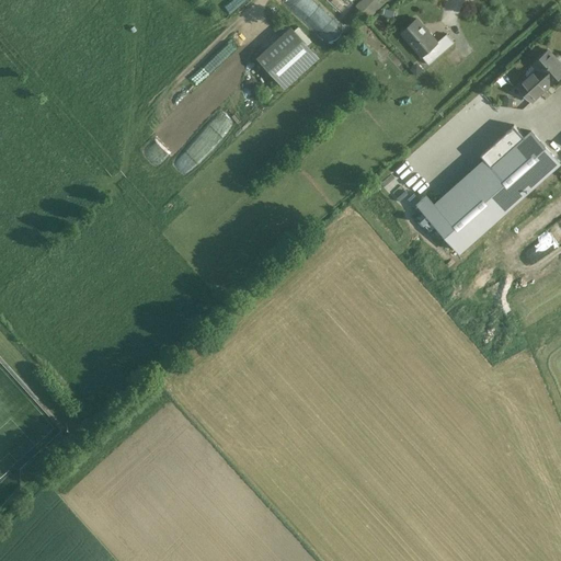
[(330,0),(345,12),(354,0),(330,0)]
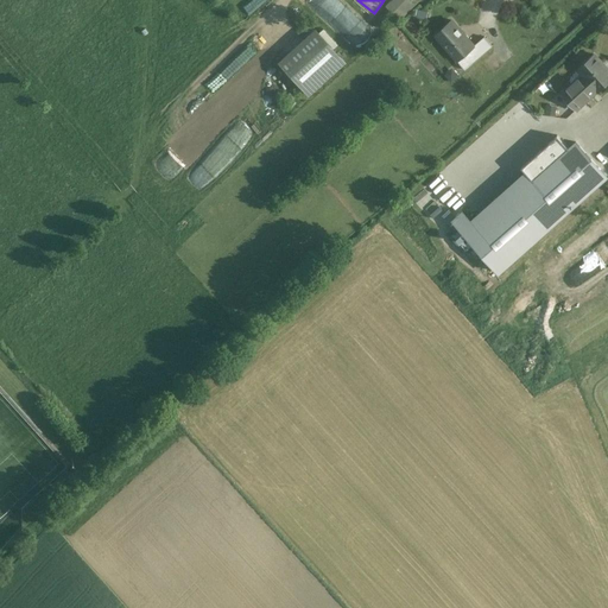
[(392,0),(385,7),(400,21),(420,0),(392,0)]
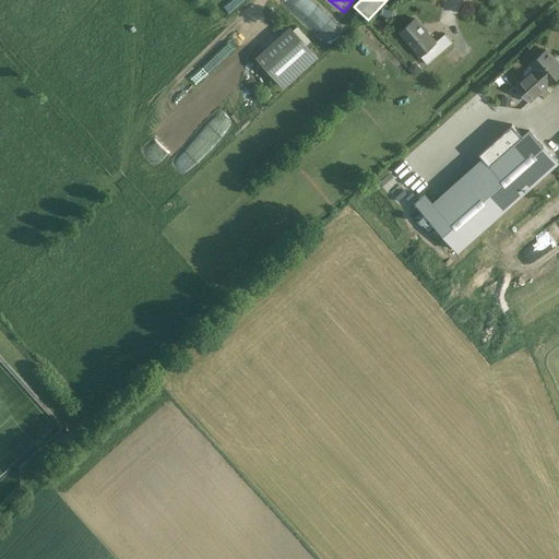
[(436,43),(415,19),(400,32),(420,57),(427,51),(436,44),(436,43)]
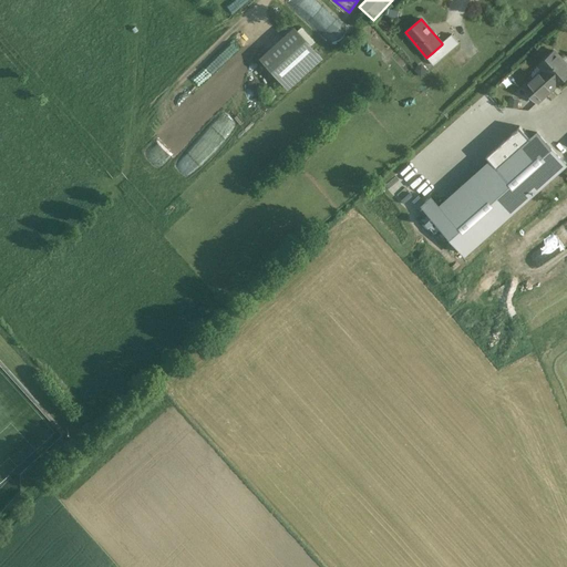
[(294,29),(260,59),(287,89),(320,58),(294,29)]
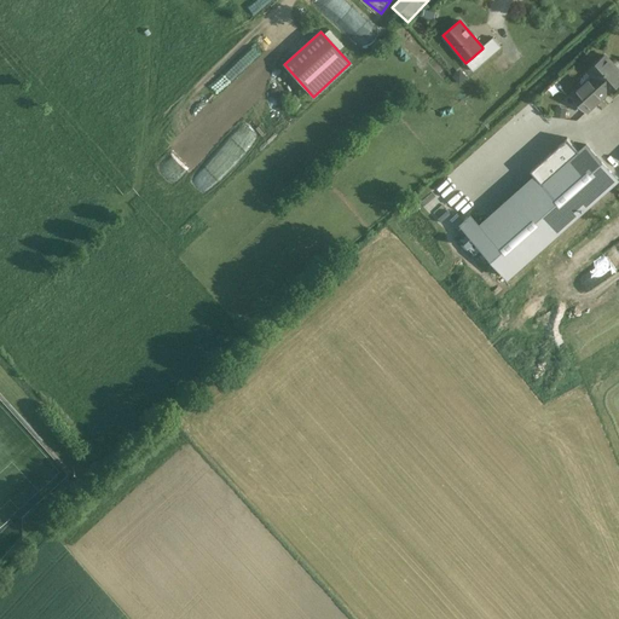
[(493,38),(482,47),(482,48),(473,57),(480,65),(502,47),(493,38)]
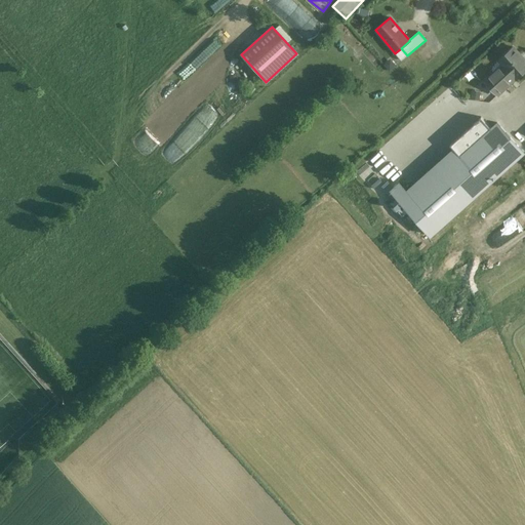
[(513,47),(500,58),(507,65),(495,75),(493,73),(486,80),(498,93),(515,79),(516,79),(524,70),(524,62),(520,56),(521,55),(513,47)]
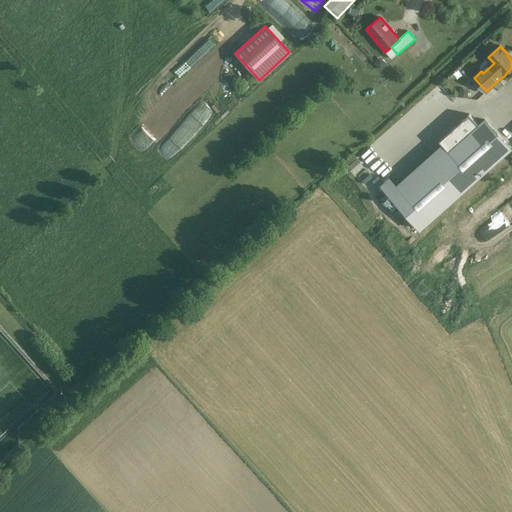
[(382,69),(388,63),(381,56),(375,63),(382,69)]
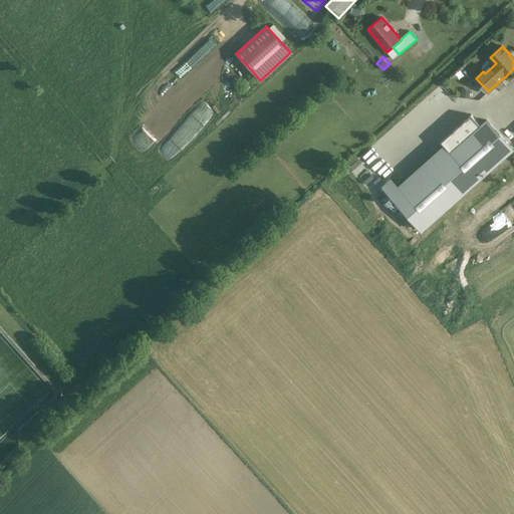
[(471,97),(471,88),(463,88),(463,96),(471,97)]
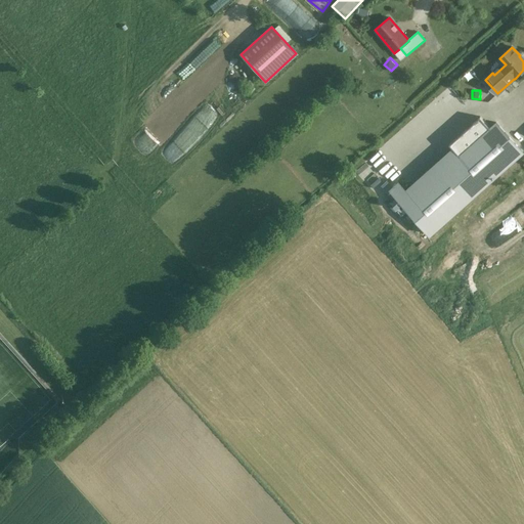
[(490,128),(467,148),(468,148),(460,156),(476,174),(522,133),(505,114),(490,128)]
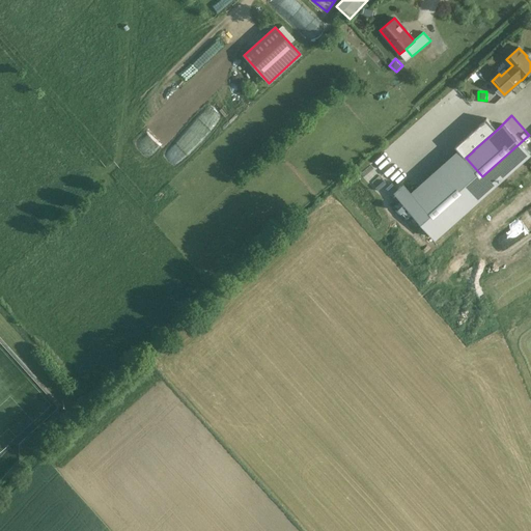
[(486,118),(463,140),(467,144),(468,144),(473,150),(497,130),(486,118)]
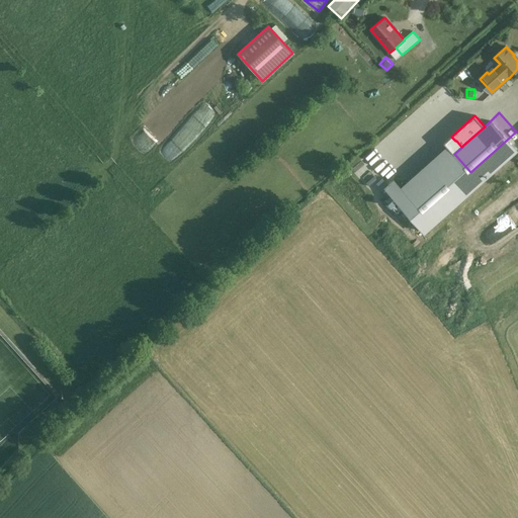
[(455,141),(448,147),(452,152),(451,152),(453,154),(454,153),(454,154),(462,147),(461,147),(456,141),(455,141)]
